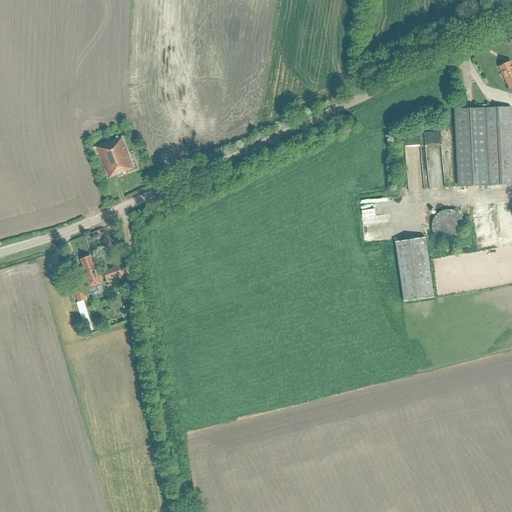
[(511,65),(510,62),(499,68),(509,89),(511,87),(511,65)]
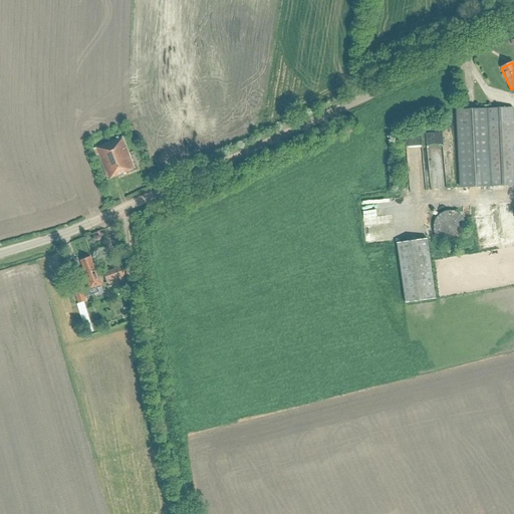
[(456,111),(460,188),(513,185),(513,147),(512,108),(456,111)]
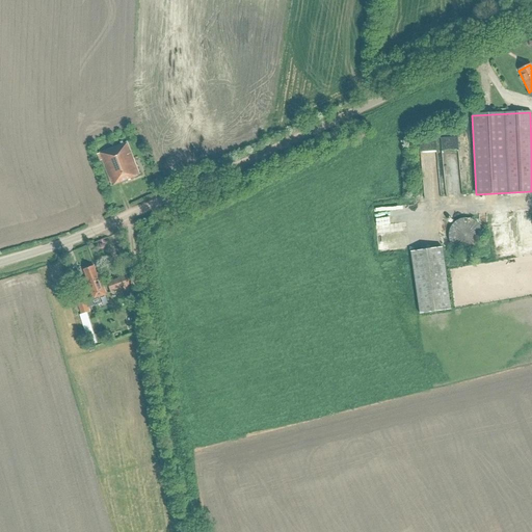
[(441,154),(455,152),(452,137),(439,139),(441,154)]
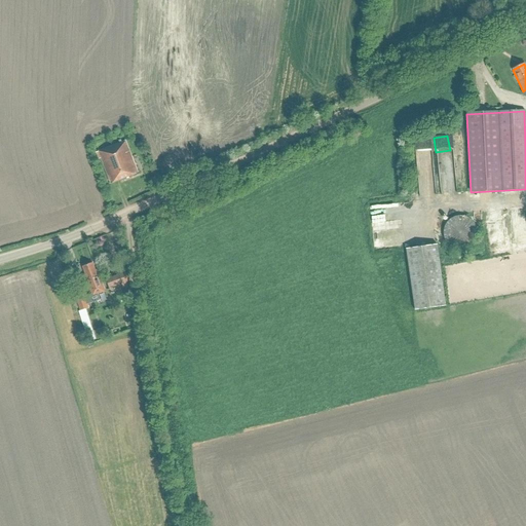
[(426,140),(416,141),(417,158),(427,158),(426,140)]
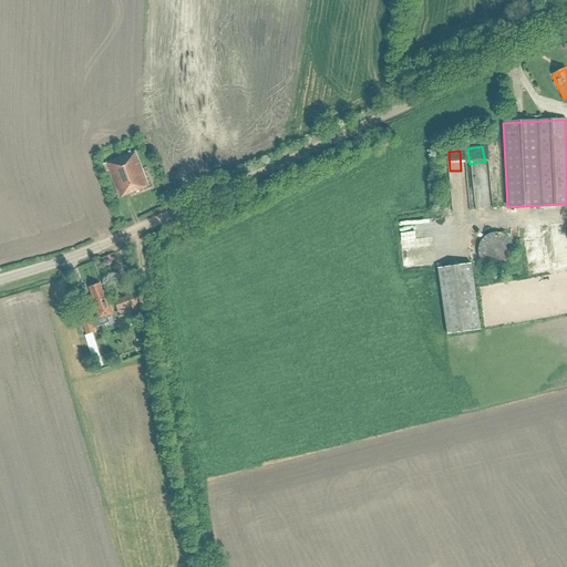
[(135,153),(105,164),(119,198),(148,187),(135,153)]
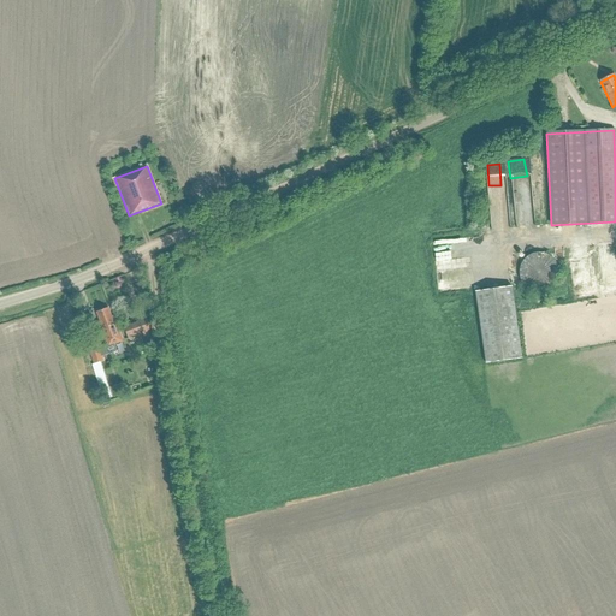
[(585,270),(584,248),(572,248),(573,270),(585,270)]
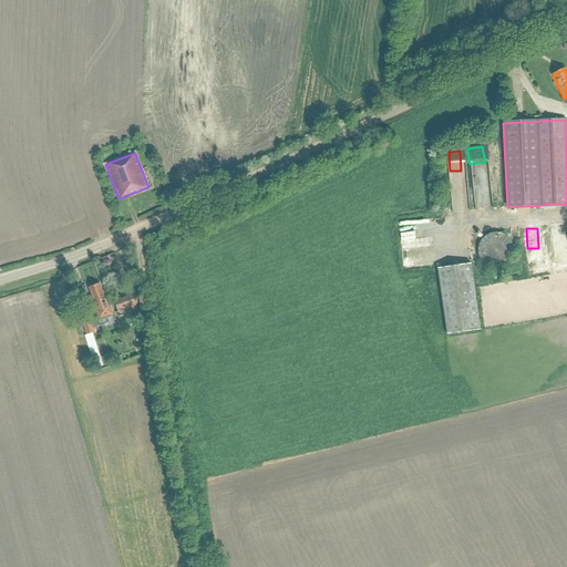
[(515,253),(515,251),(515,249),(514,248),(514,246),(514,245),(513,244),(512,241),(512,240),(511,239),(509,238),(508,237),(507,236),(505,235),(504,234),(503,234),(501,233),(500,233),(497,233),(496,233),(494,233),(493,233),(492,233),(490,234),(488,234),(487,235),(485,236),(484,237),(483,238),(482,239),(481,240),(480,241),(480,244),(478,245),(478,246),(477,248),(477,249),(477,251),(477,253),(477,255),(478,256),(478,257),(480,259),(480,260),(481,261),(482,263),(483,265),(484,266),(485,266),(487,267),(488,268),(490,268),(492,269),(493,269),(494,269),(496,269),(497,269),(500,269),(501,269),(503,268),(504,268),(505,267),(507,266),(508,266),(509,265),(511,263),(512,261),(512,260),(513,259),(514,257),(514,256),(514,255),(515,253)]
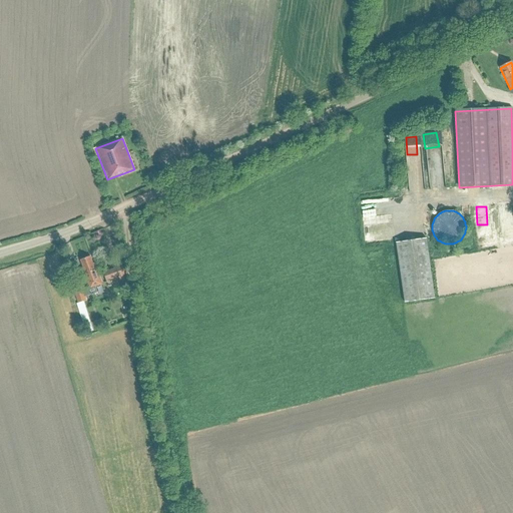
[(480,228),(480,242),(491,242),(490,228),(480,228)]
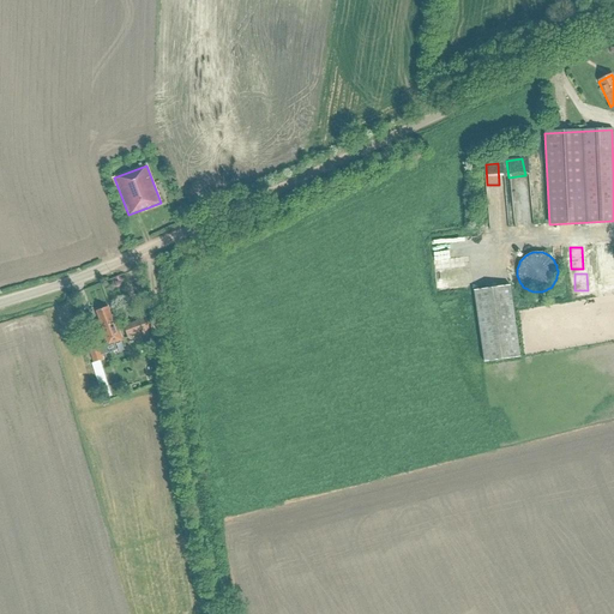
[(510,286),(474,292),(485,362),(521,357),(510,286)]
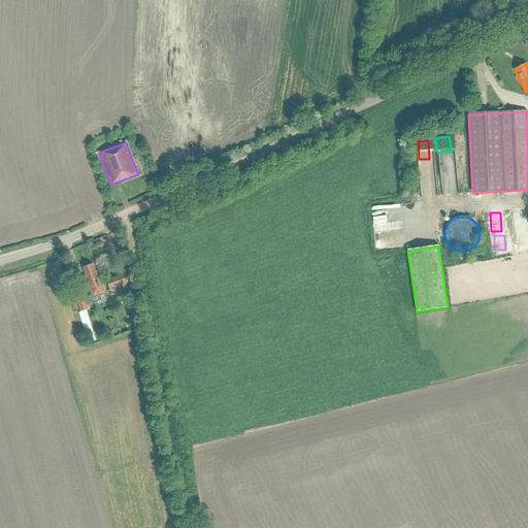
[(85,300),(83,296),(75,299),(80,312),(88,309),(87,305),(99,301),(97,296),(105,293),(97,271),(95,271),(93,264),(83,268),(86,277),(85,278),(92,297),(85,300)]
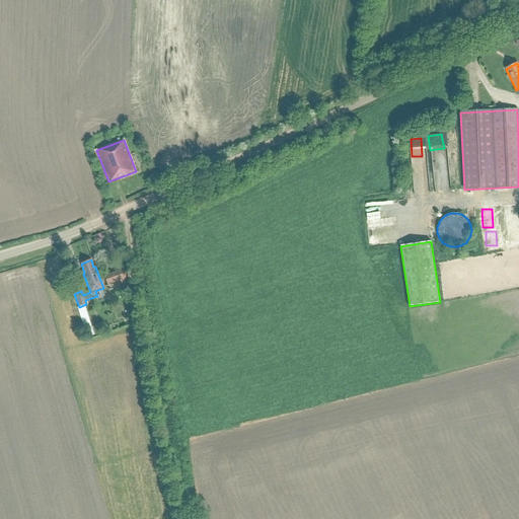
[(103,274),(108,287),(115,285),(117,291),(128,287),(121,268),(116,270),(116,272),(110,274),(109,272),(103,274)]
